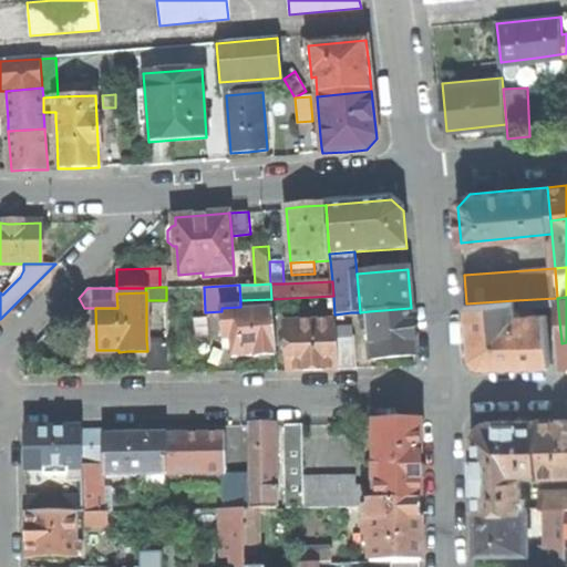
[(466,303),(471,354),(482,366),(514,364),(553,364),(548,315),(516,315),(515,300),(466,303)]
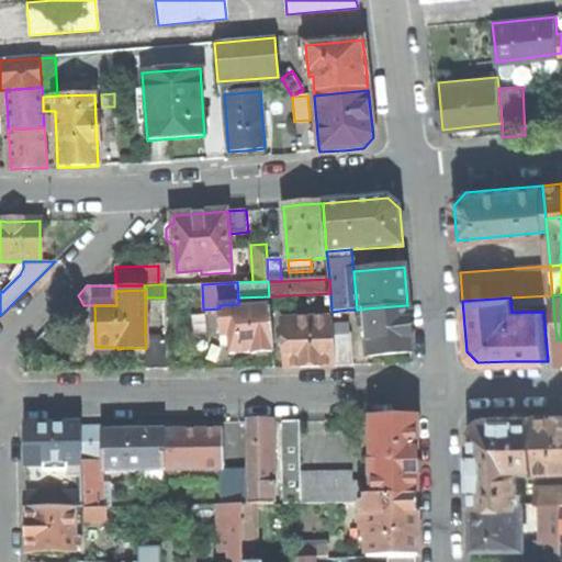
[(220,308),(221,336),(228,335),(229,352),(247,352),(273,350),(271,307),(238,308),(238,304),(220,305),(220,308)]
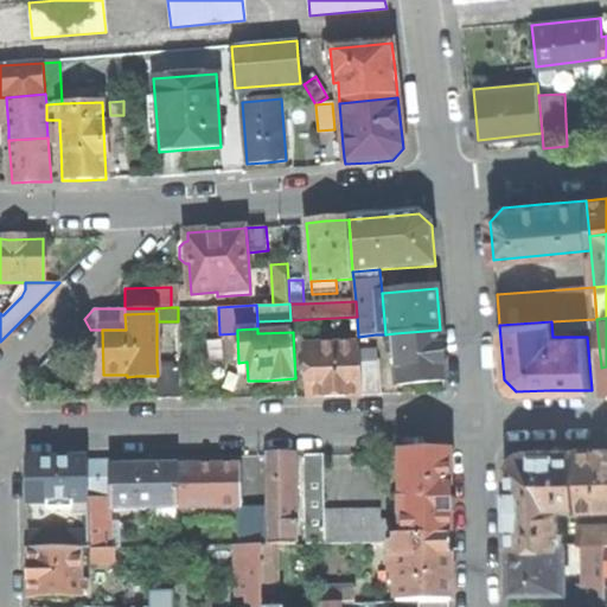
[(445,379),(440,330),(395,333),(398,383),(420,382),(445,379)]
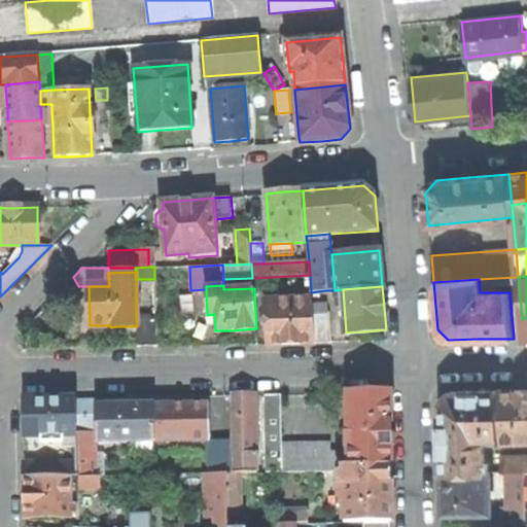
[(267,301),(269,345),(289,344),(314,342),(313,314),(312,305),(312,299),(267,301)]
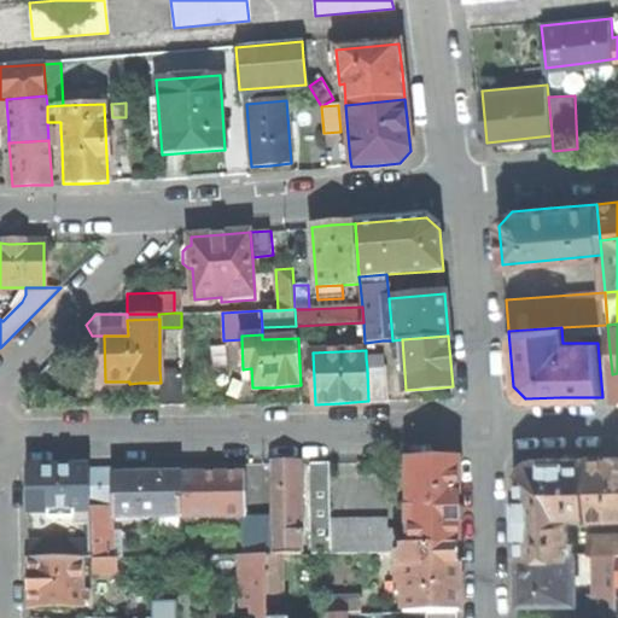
[(384,356),(366,357),(367,368),(384,368),(384,356)]
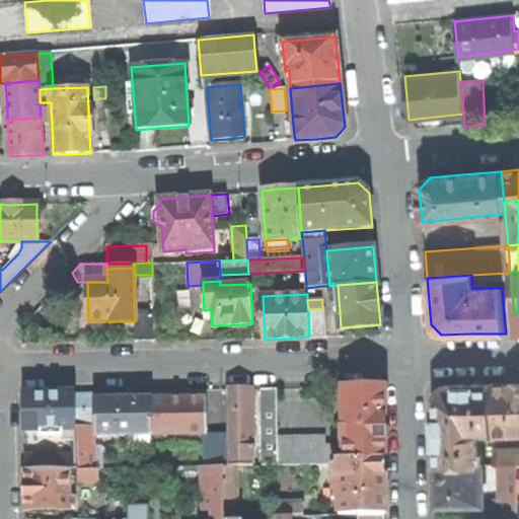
[(322,309),(308,309),(309,337),(327,336),(325,308),(322,309)]
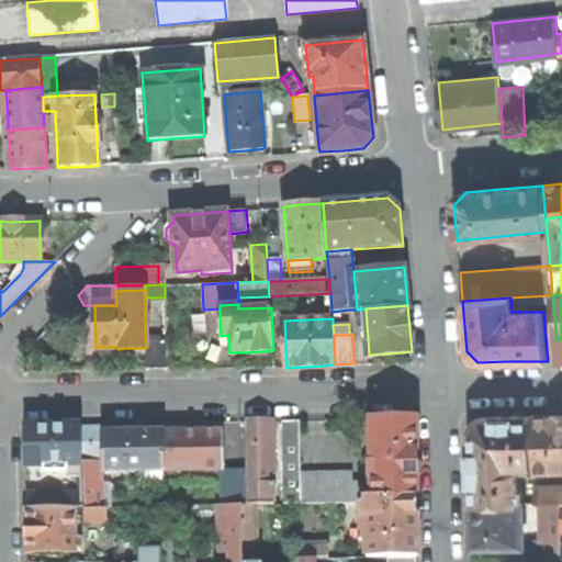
[(166,335),(145,336),(146,348),(146,368),(167,368),(166,335)]
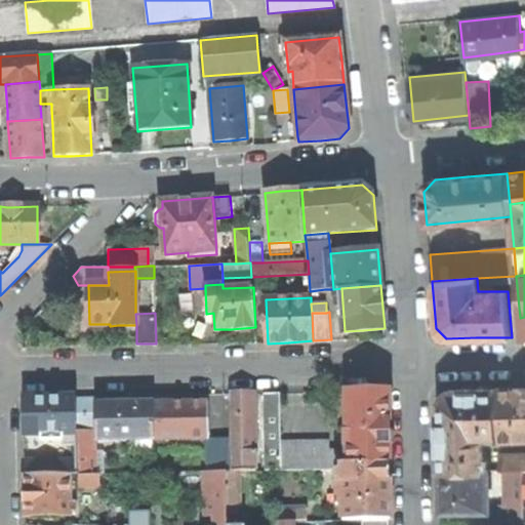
[(499,434),(499,438),(524,437),(524,389),(524,390),(499,390),(499,434)]
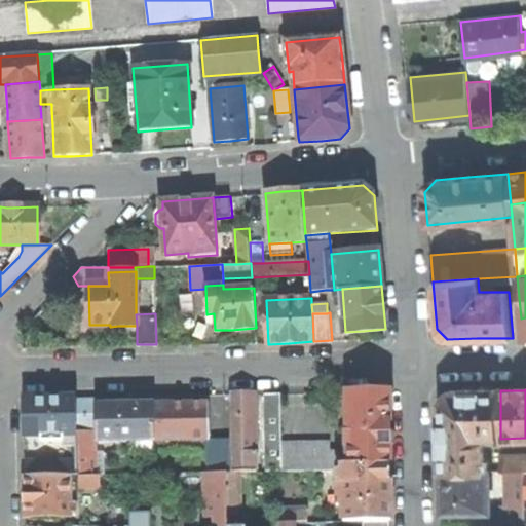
[(500,435),(500,390),(451,390),(442,400),(442,431),(443,472),(485,472),(485,442),(475,442),(475,435),(500,435)]
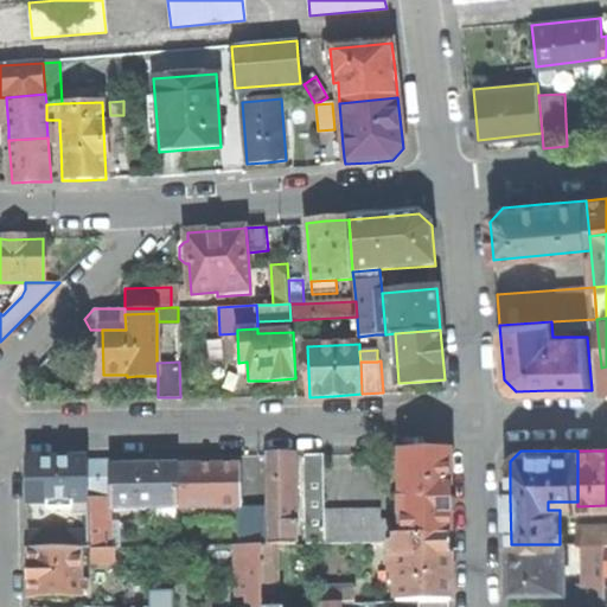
[(403,521),(403,537),(449,536),(449,460),(441,453),(420,454),(402,454),(403,496),(398,499),(398,517),(403,521)]
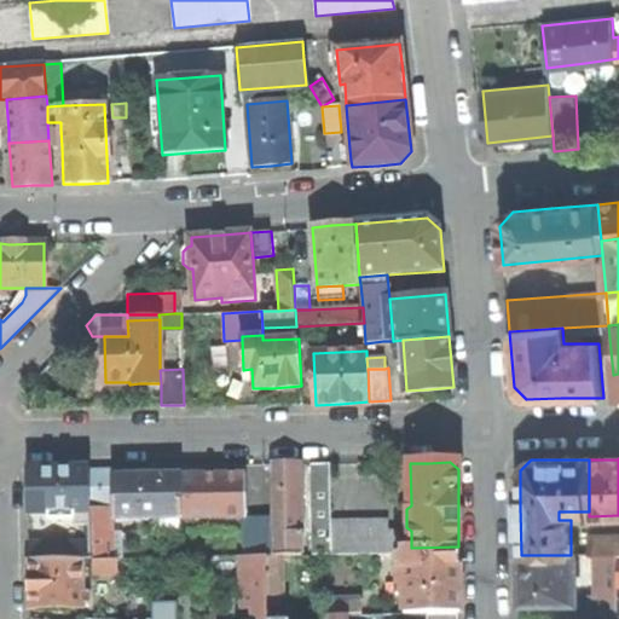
[(312,464),(314,555),(333,555),(331,521),(330,463),(312,464)]
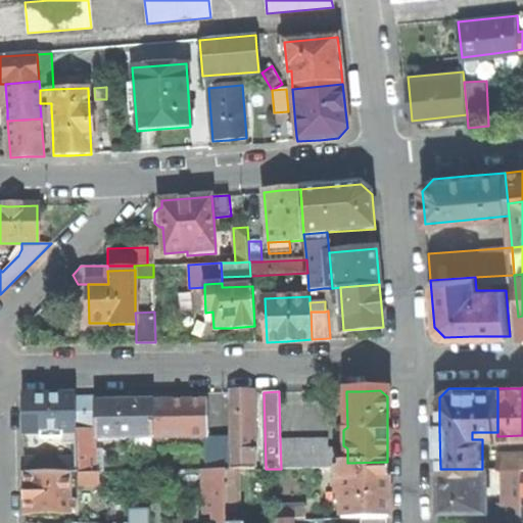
[(229,436),(229,470),(237,470),(254,470),(252,392),(239,393),(228,393),(229,436)]
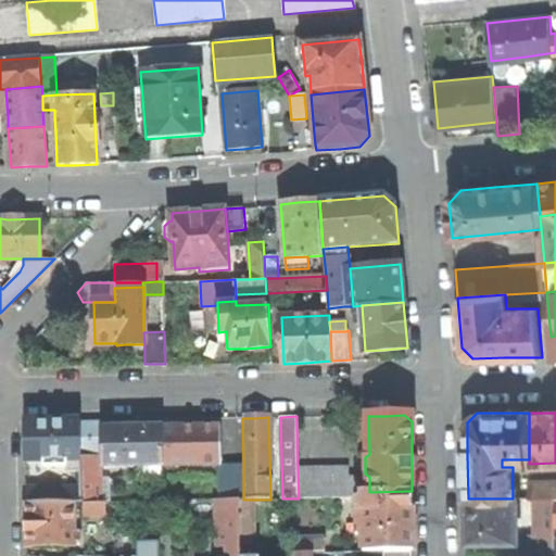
[(25,440),(25,460),(43,460),(67,459),(80,459),(80,421),(25,422),(25,440)]
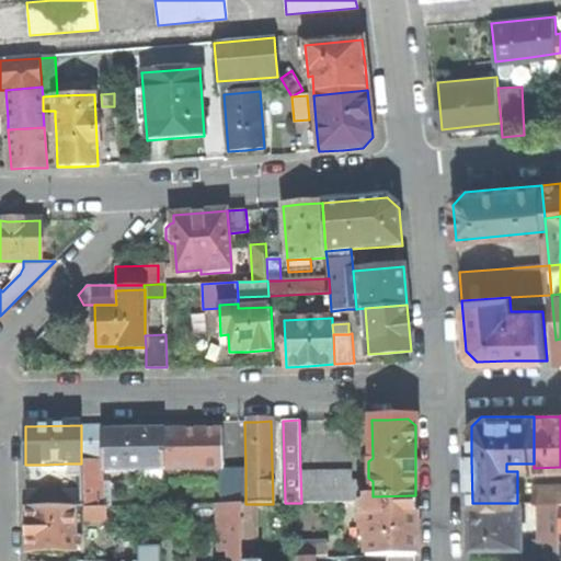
[(81,464),(102,464),(102,433),(101,425),(81,425),(81,464)]
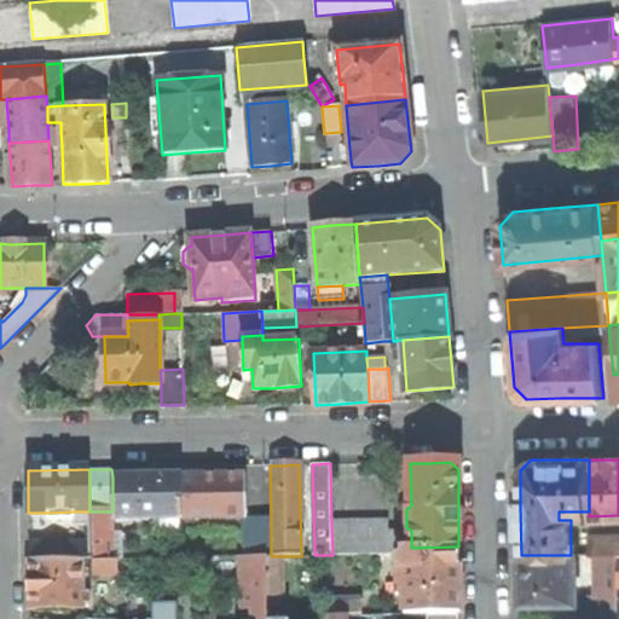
[(179,476),(180,519),(246,518),(246,475),(212,475),(179,476)]
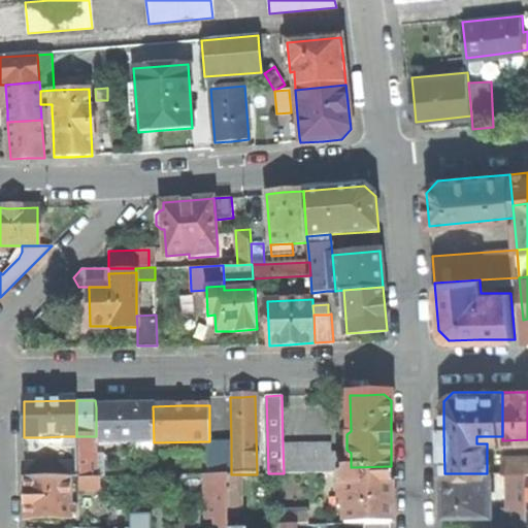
[(96,436),(96,442),(154,442),(153,406),(123,407),(96,407),(96,436)]
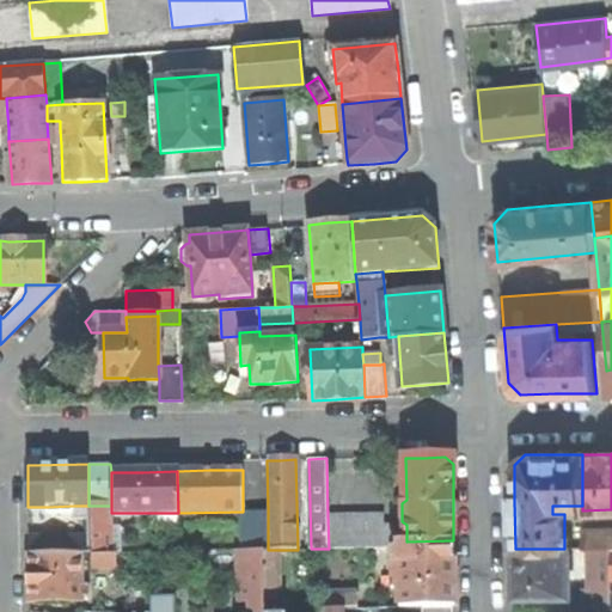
[(111,506),(89,506),(89,537),(90,554),(93,554),(111,554),(111,513),(111,506)]
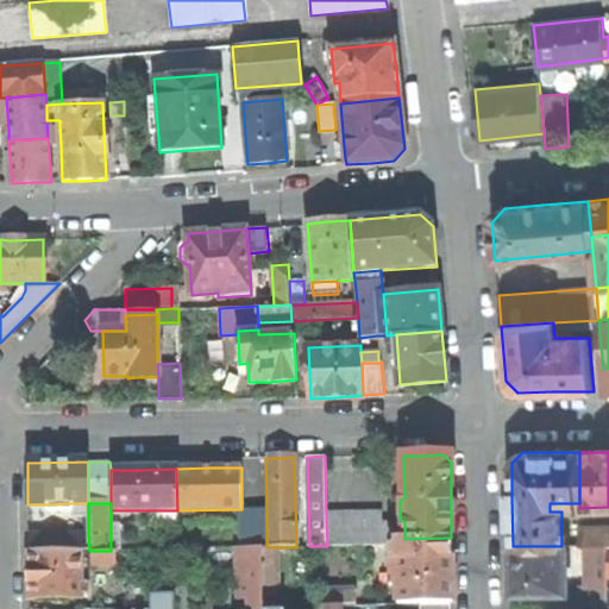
[(267,508),(242,509),(243,548),(261,547),(267,547),(267,508)]
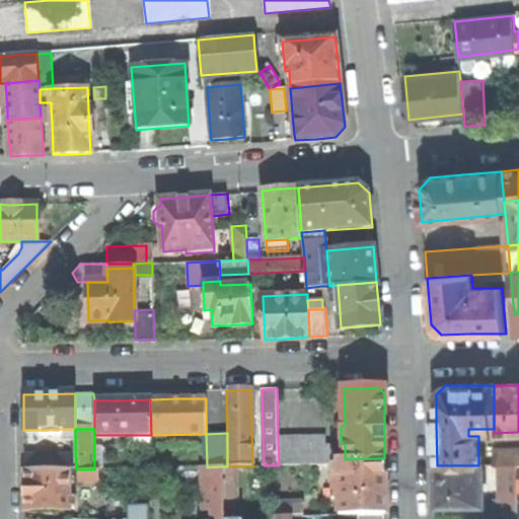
[(325,436),(278,437),(279,465),(335,464),(335,445),(325,445),(325,436)]
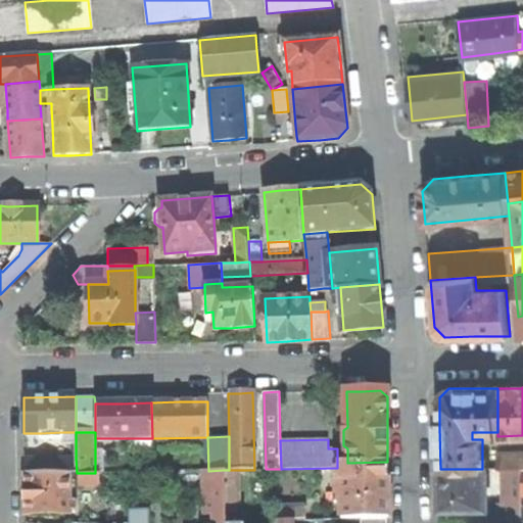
[(522,453),(497,454),(498,469),(504,469),(522,468),(522,453)]
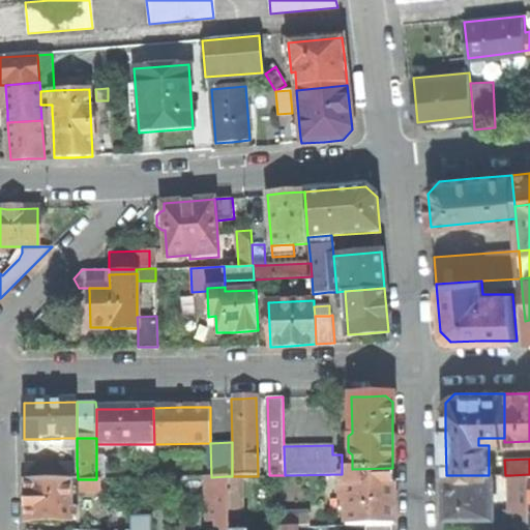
[(41,465),(25,465),(25,480),(69,479),(78,479),(77,465),(41,465)]
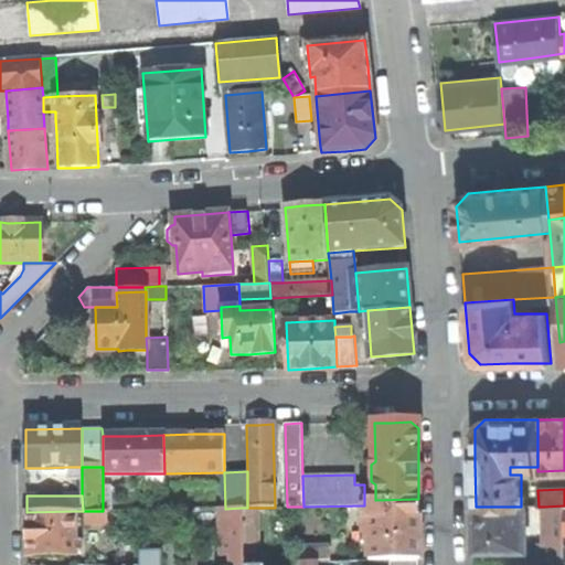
[(369,536),(370,561),(390,560),(420,558),(419,531),(418,499),(375,500),(368,501),(368,513),(362,513),(362,536),(369,536)]
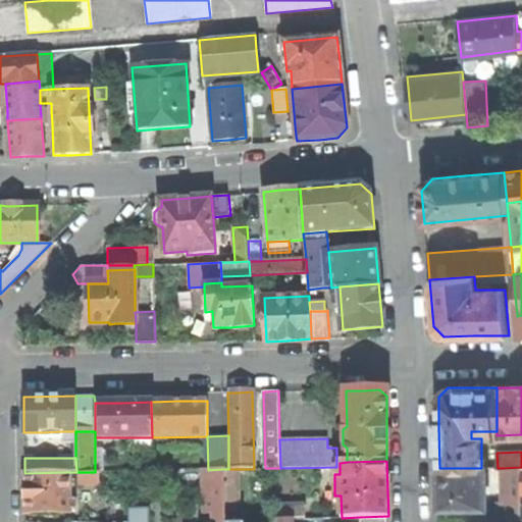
[(507,505),(508,519),(513,519),(521,518),(521,467),(503,468),(504,503),(504,505),(507,505)]
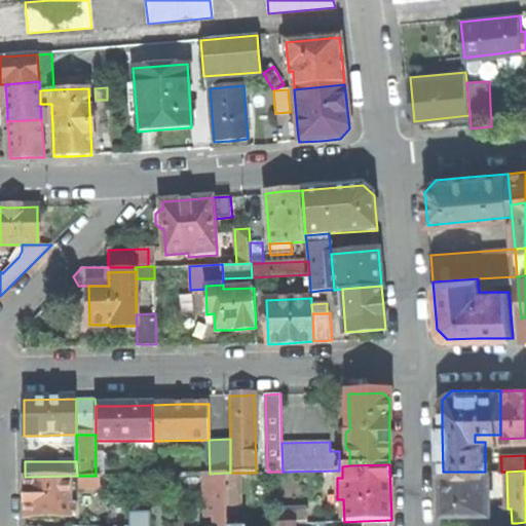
[(485,472),(443,472),(443,489),(443,512),(490,512),(489,472),(485,472)]
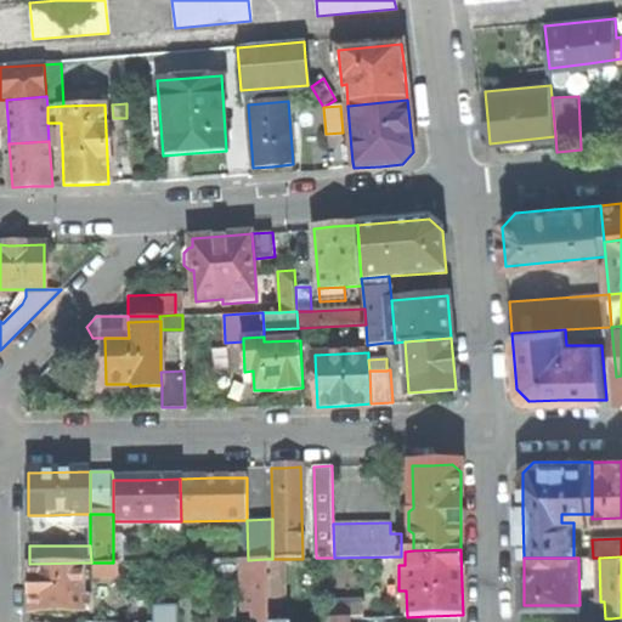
[(267,621),(267,600),(266,559),(248,560),(241,560),(242,612),(253,612),(252,621),(267,621)]
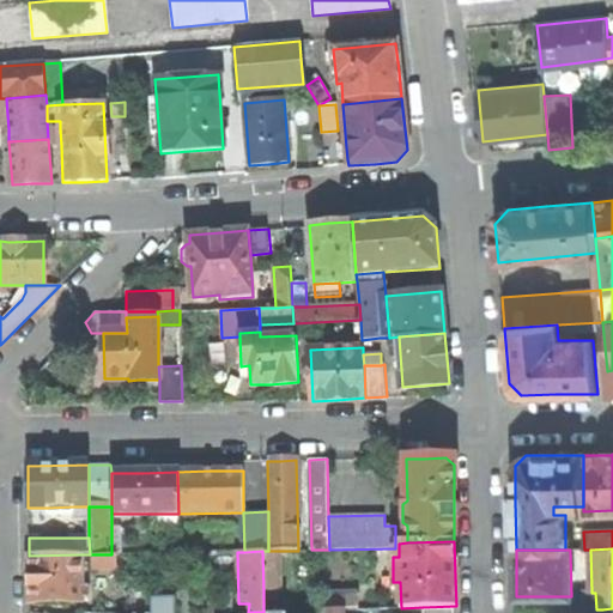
[(262,551),(263,592),(279,592),(278,551),(268,551),(262,551)]
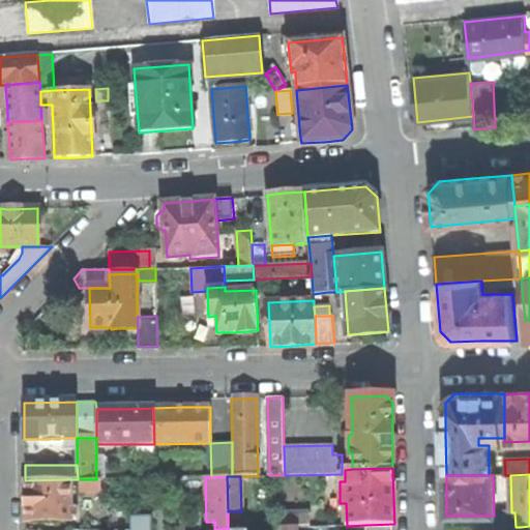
[(26,501),(26,521),(70,521),(70,518),(69,509),(69,479),(25,480),(26,501)]
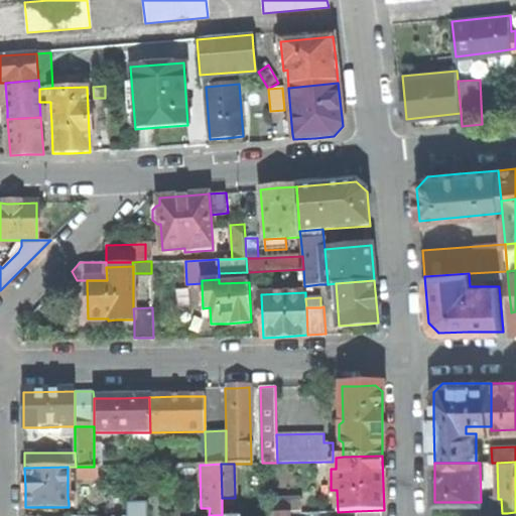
[(94,467),(79,467),(80,479),(100,479),(100,467),(94,467)]
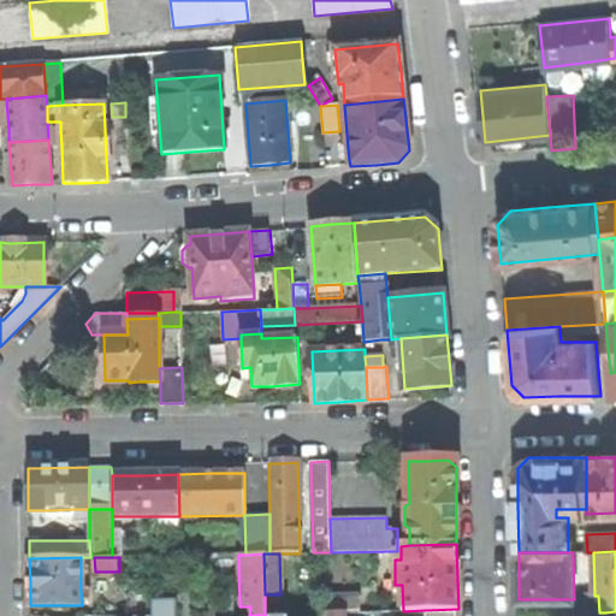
[(599,612),(598,596),(594,596),(594,593),(587,593),(587,612),(599,612)]
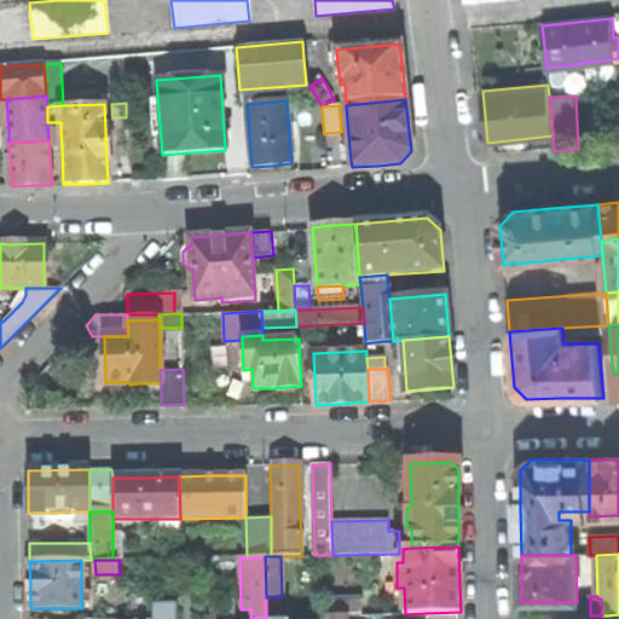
[(328,602),(329,617),(343,617),(362,615),(362,601),(328,602)]
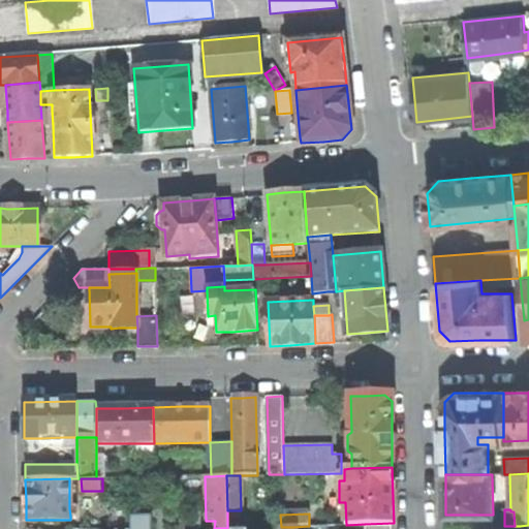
[(129,515),(129,528),(151,528),(151,515),(129,515)]
